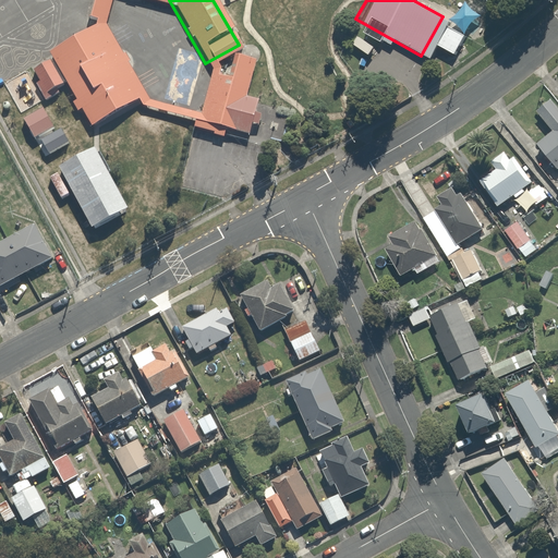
[(140,93),(97,19),(38,52),(81,126),(140,93)]
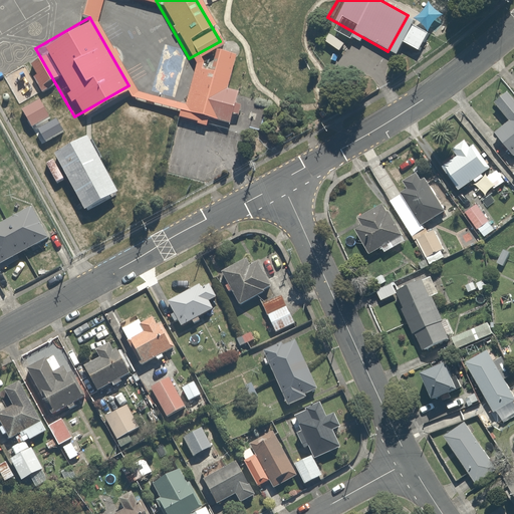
[(203,69),(192,66),(177,113),(226,130),(237,95),(230,92),(234,79),(223,76),(228,59),(209,52),(203,69)]
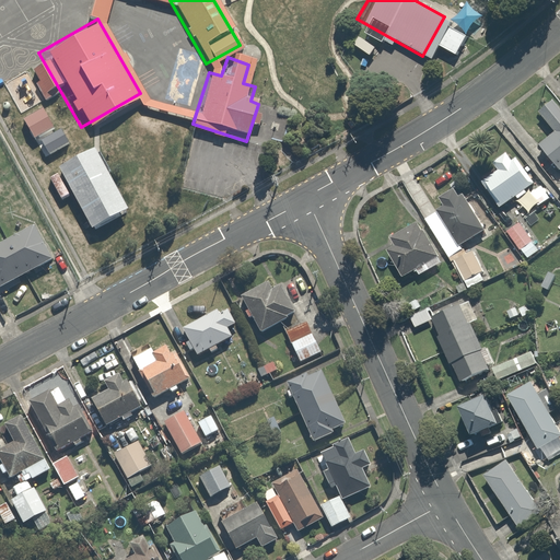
[(552,128),(536,142),(559,170),(559,105),(552,97),(537,111),(552,128)]
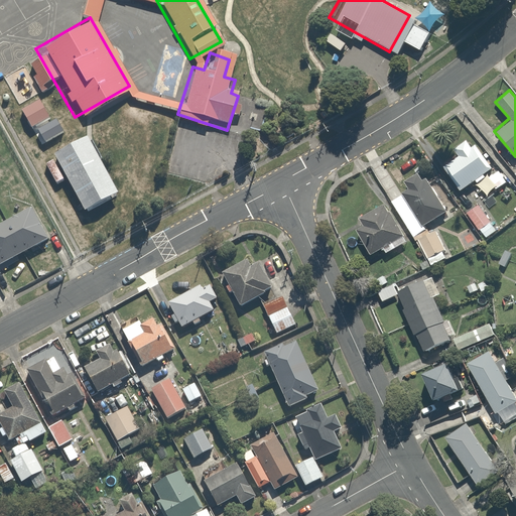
[(53,117),(39,96),(21,108),(34,129),(53,117)]
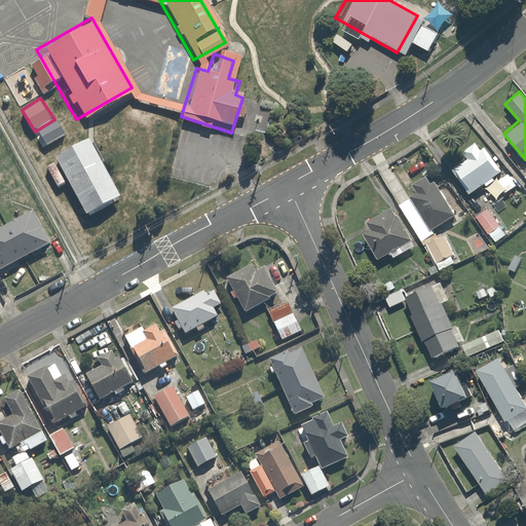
[(116,196),(82,137),(47,156),(81,216),(116,196)]
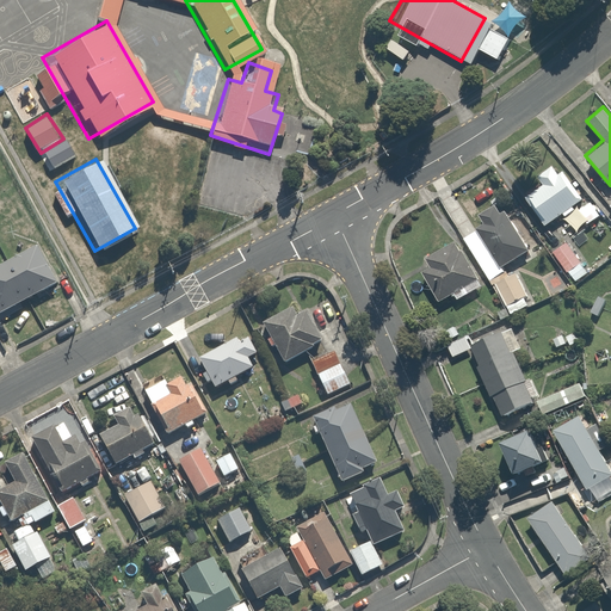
[(572,181),(565,171),(559,176),(551,166),(537,176),(544,185),(528,197),(545,223),(561,213),(565,218),(578,209),(588,224),(602,215),(586,195),(575,178),(572,181)]
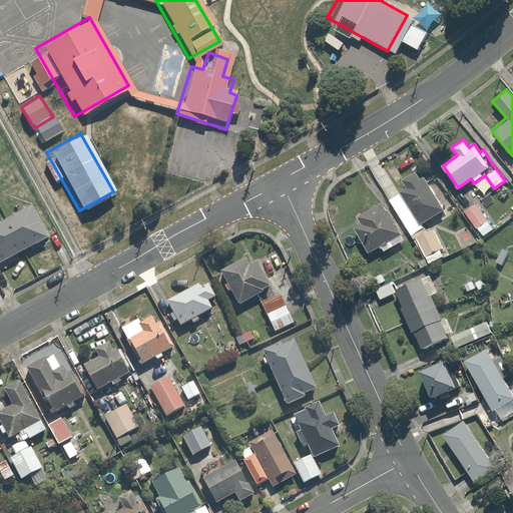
[(423,176),(420,178),(415,171),(395,185),(400,192),(423,225),(446,209),(423,176)]
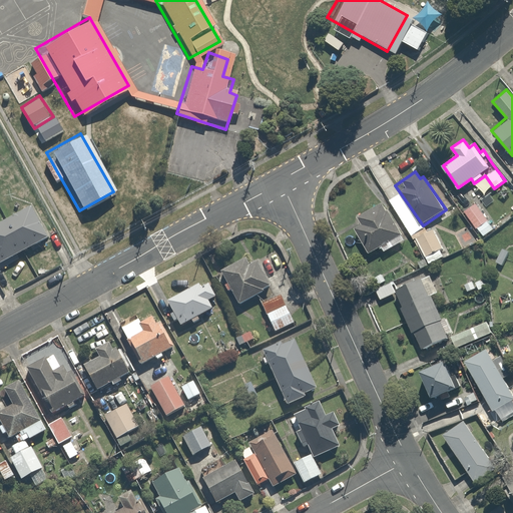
[(477,196),(461,209),(482,236),(498,224),(477,196)]
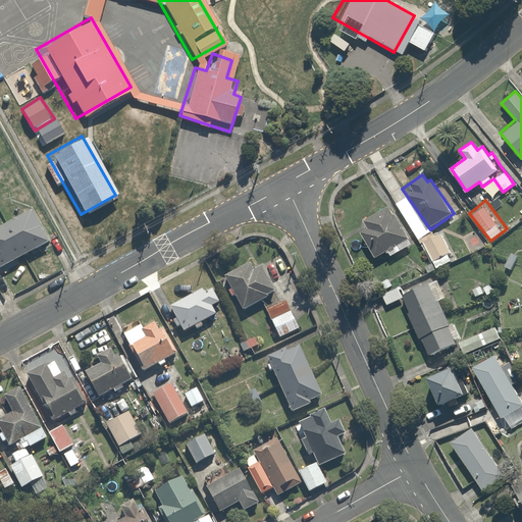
[(366,229),(358,233),(372,264),(411,246),(397,215),(393,206),(362,220),(366,229)]
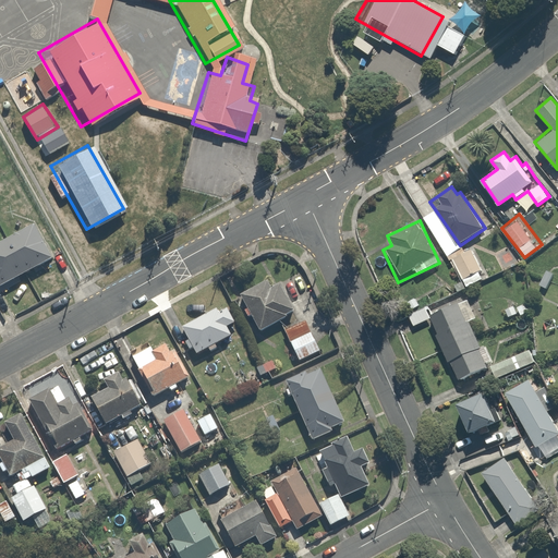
[(0,284),(53,256),(36,223),(0,242),(0,284)]
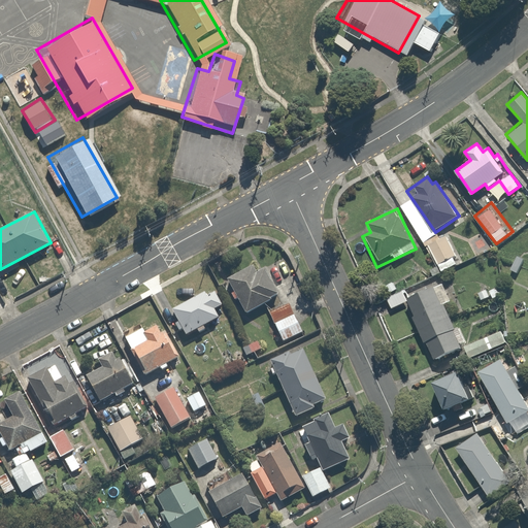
[(444,236),(426,245),(439,271),(458,262),(444,236)]
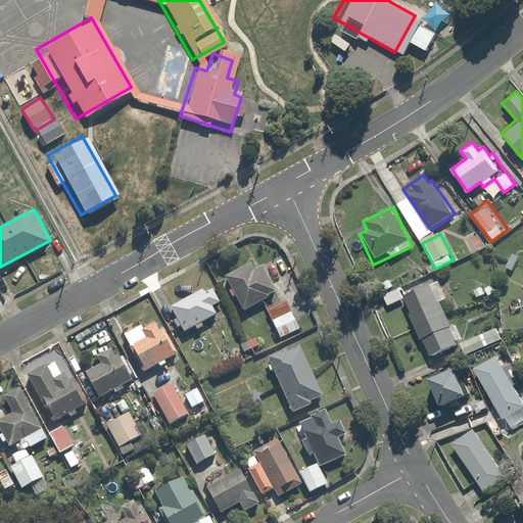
[(510,273),(517,255),(510,252),(502,270),(510,273)]
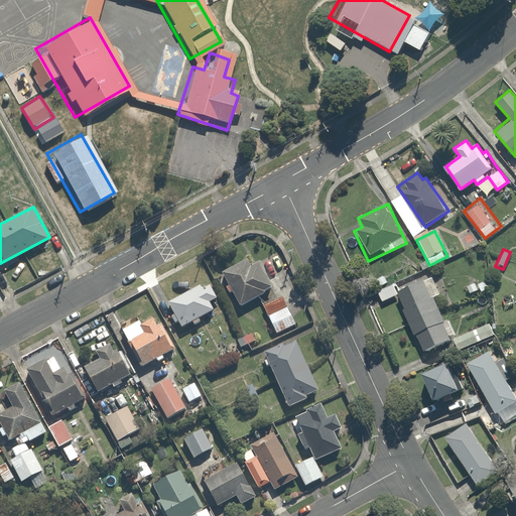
[(256,259),(251,250),(216,267),(236,308),(258,297),(277,336),(297,325),(284,297),(294,292),(273,250),(256,259)]
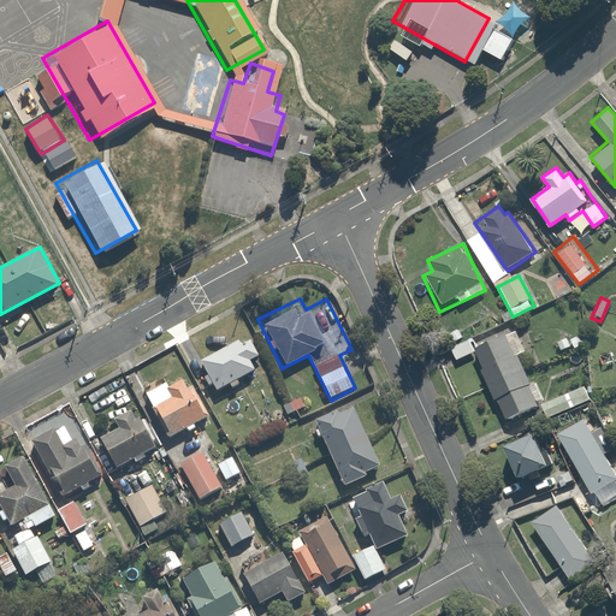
[(217,390),(265,366),(249,332),(200,356),(217,390)]
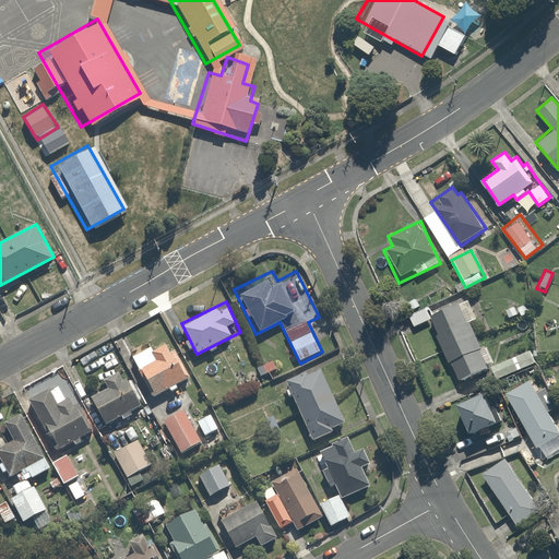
[(435,314),(430,317),(458,381),(489,367),(462,304),(435,314)]
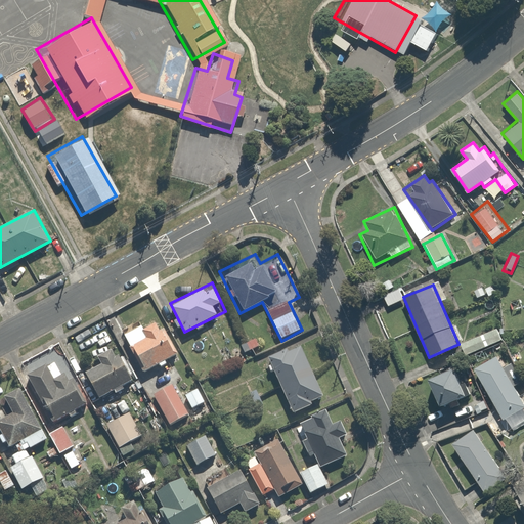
[(403,297),(407,295),(404,286),(383,295),(386,304),(403,297)]
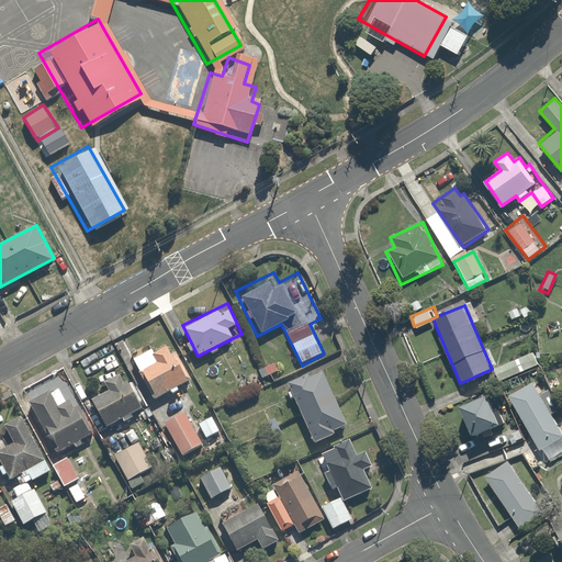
[(153,395),(189,378),(169,339),(133,357),(137,366),(153,395)]
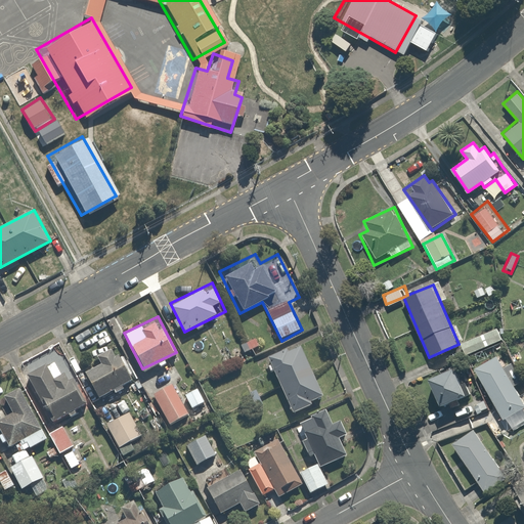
[(498,326),(457,343),(463,357),(504,341),(498,326)]
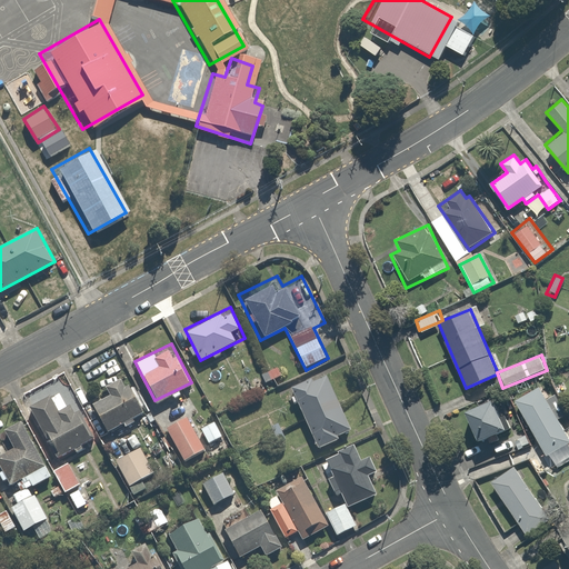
[(282,362),(261,372),(268,385),(289,376),(282,362)]
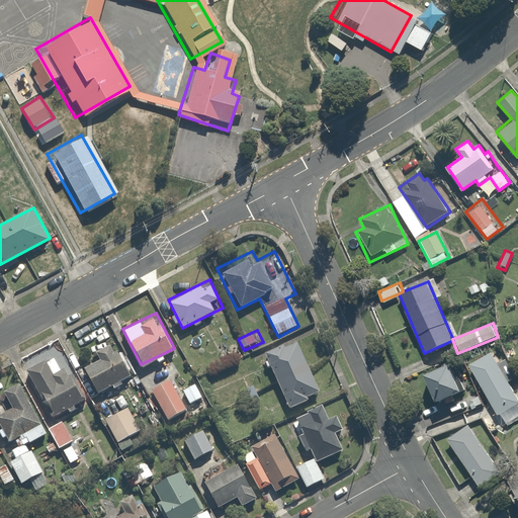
[(295,335),(235,363),(240,373),(267,360),(290,407),(323,392),(295,335)]
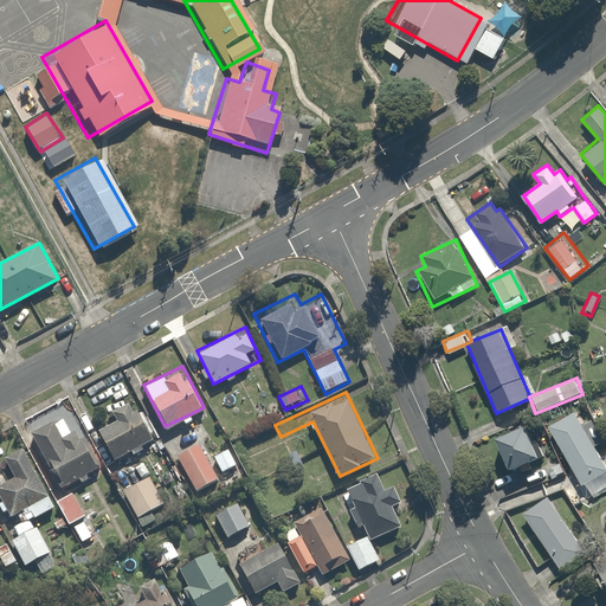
[(128,453),(155,440),(136,400),(115,411),(118,417),(100,426),(116,459),(126,455),(128,453)]
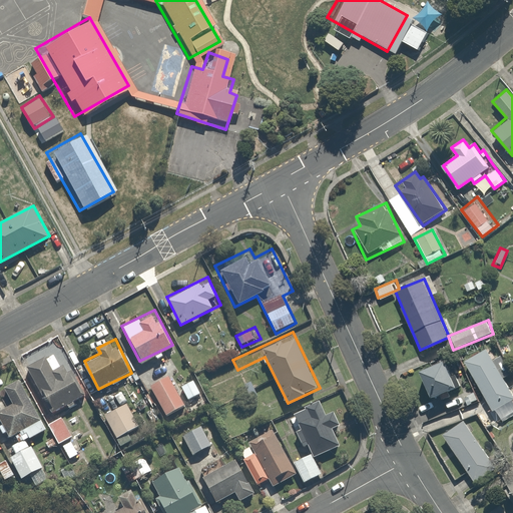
[(512,384),(491,345),(464,361),(493,412),(512,400),(512,384)]
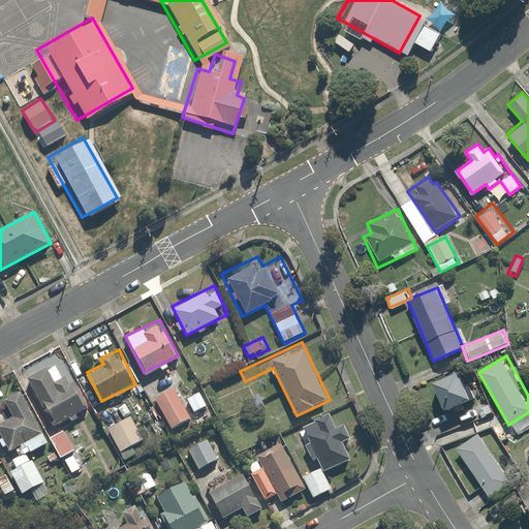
[(73,470),(81,466),(73,452),(102,437),(64,360),(28,377),(53,428),(47,431),(66,473),(73,470)]
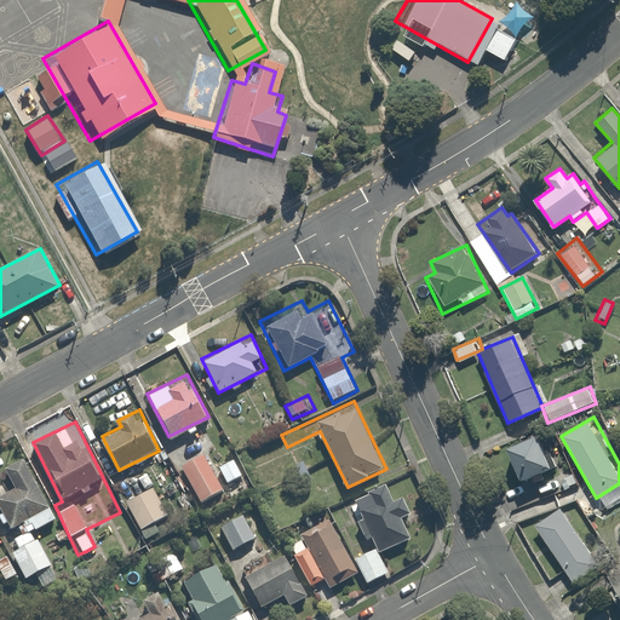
[(537,435),(505,448),(520,480),(530,476),(533,482),(544,476),(541,470),(550,466),(537,435)]
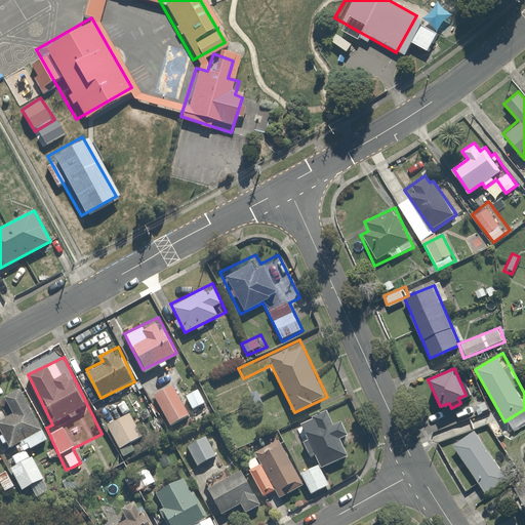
[(152,390),(169,423),(206,405),(198,388),(182,396),(173,379),(152,390)]
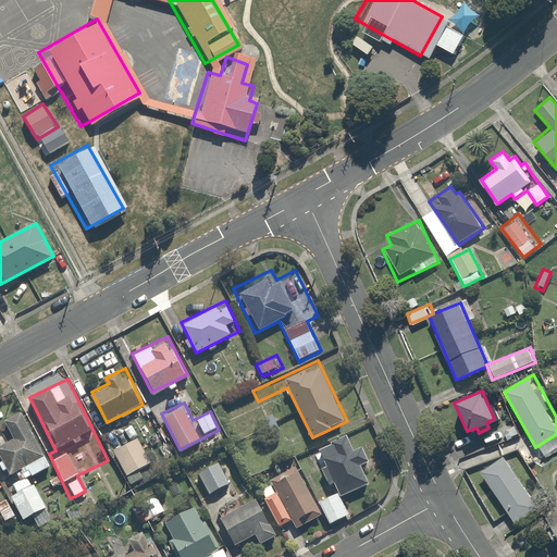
[(29,475),(50,465),(24,411),(4,421),(13,438),(0,444),(0,453),(3,459),(0,460),(0,467),(2,471),(5,470),(9,475),(14,472),(20,483),(12,486),(16,496),(11,498),(21,519),(45,507),(29,475)]
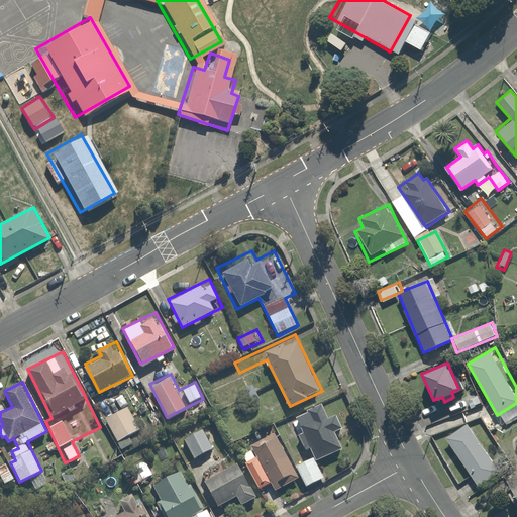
[(118,410),(103,417),(116,442),(151,425),(132,386),(113,396),(111,397),(113,400),(118,410)]
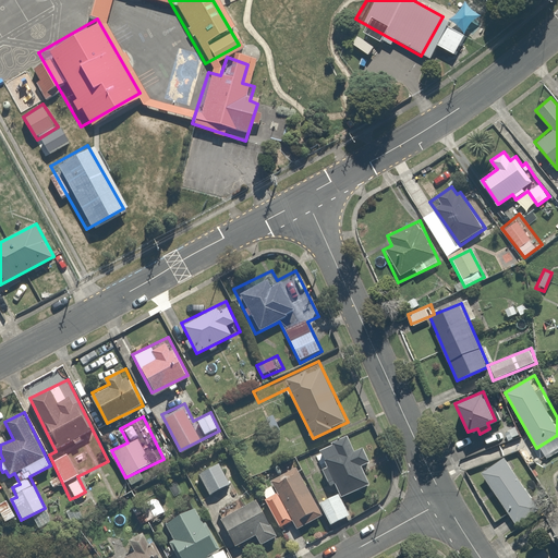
[(356,449),(350,436),(315,453),(335,493),(318,501),(329,524),(349,514),(342,499),(371,485),(363,470),(376,463),(366,445),(356,449)]
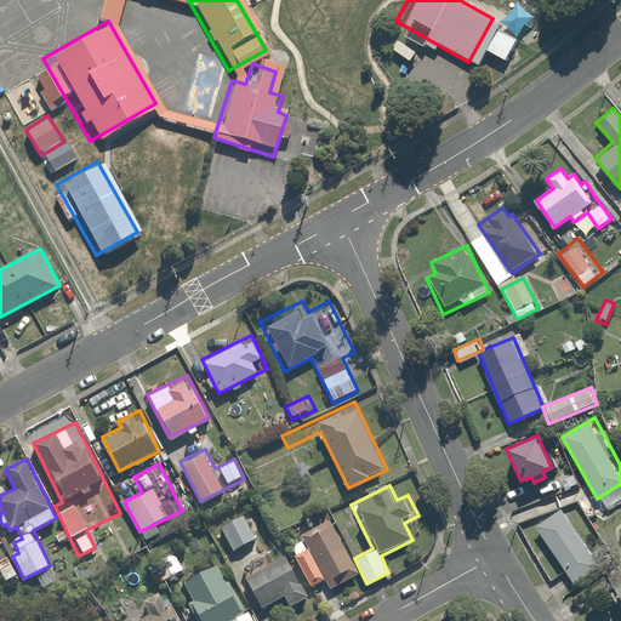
[(559,511),(534,528),(574,586),(599,568),(609,562),(591,536),(581,542),(559,511)]
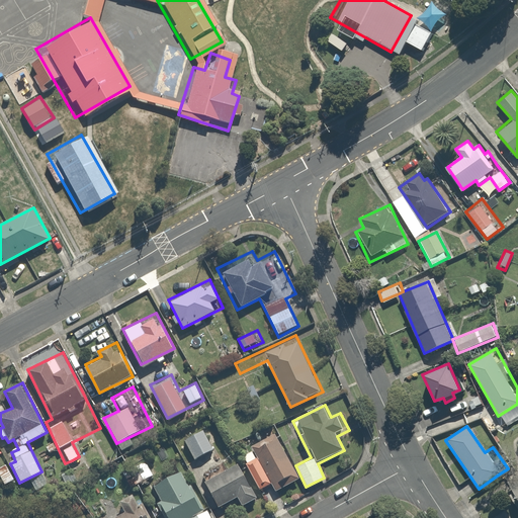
[(203,427),(183,439),(195,459),(216,447),(203,427)]
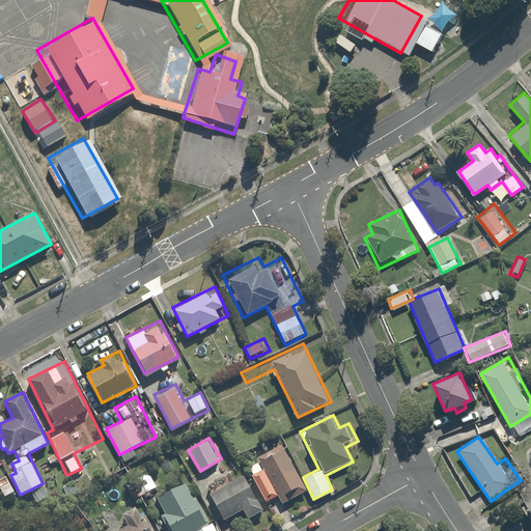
[(278,494),(281,501),(305,488),(283,444),(258,456),(264,469),(250,475),(262,501),(278,494)]
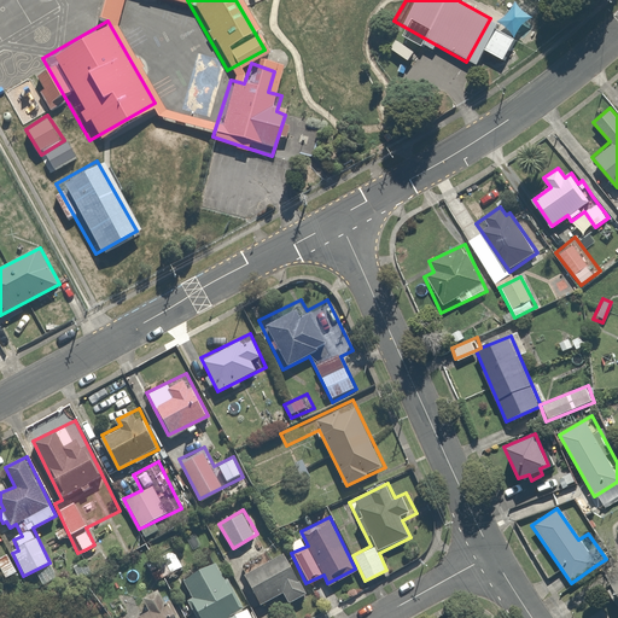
[(617,532),(617,565),(605,573),(617,594),(617,525),(614,528),(617,532)]
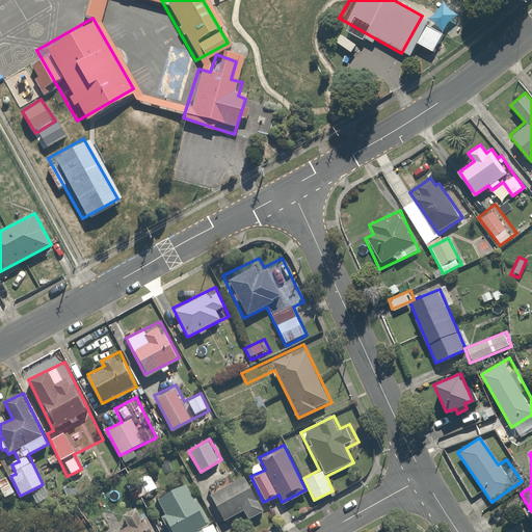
[(240,515),(244,523),(263,514),(245,479),(206,499),(219,526),(240,515)]
